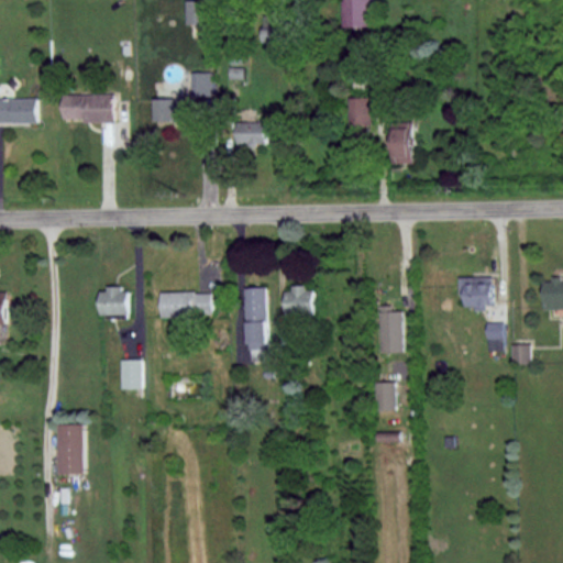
[(186,0),(186,23),(203,23),(203,0),(186,0)]
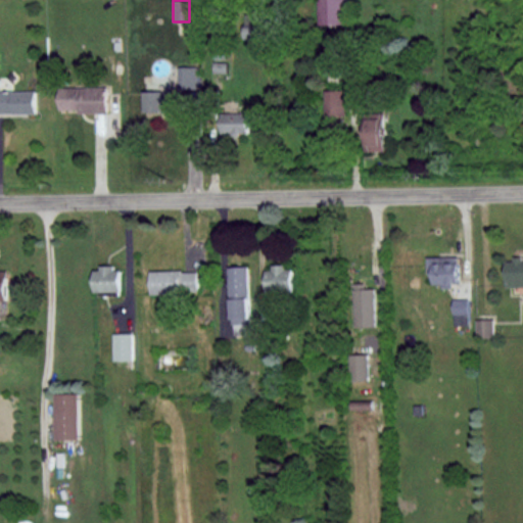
[(347,0),(319,0),(320,25),(348,24),(347,0)]
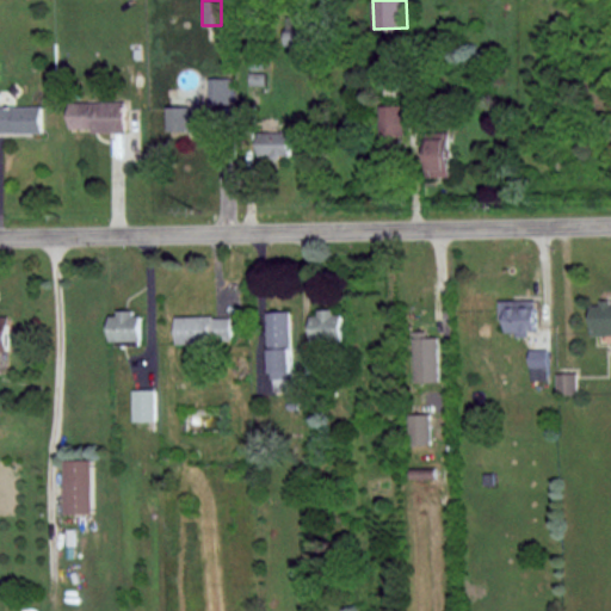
[(287,47),(308,47),(308,16),(285,17),(287,47)]
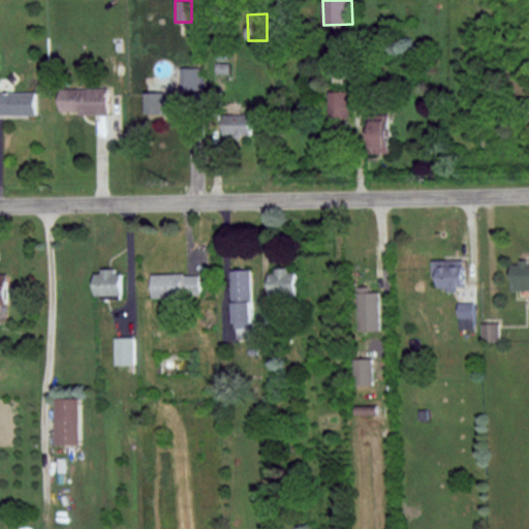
[(216,72),(228,73),(228,64),(216,64),(216,72)]
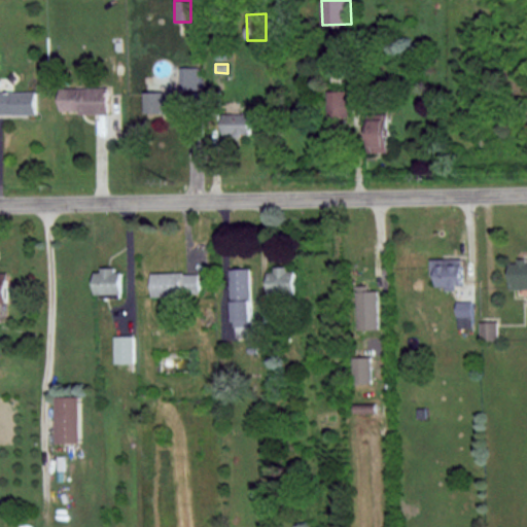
[(180,67),(180,89),(199,89),(199,66),(180,67)]
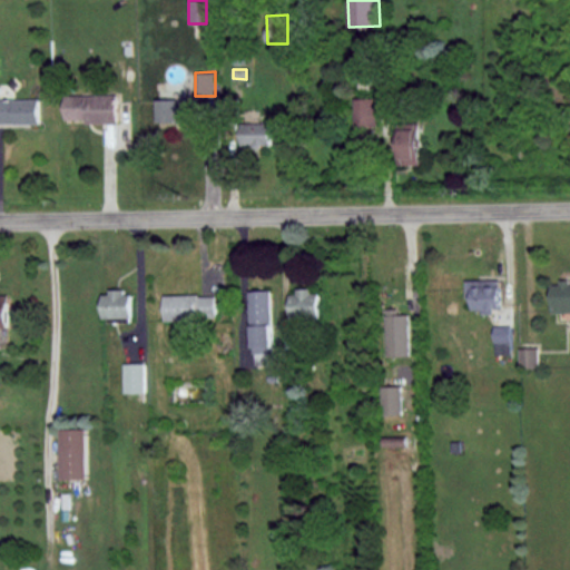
[(85,123),(118,123),(118,94),(64,95),(65,119),(85,119),(85,123)]
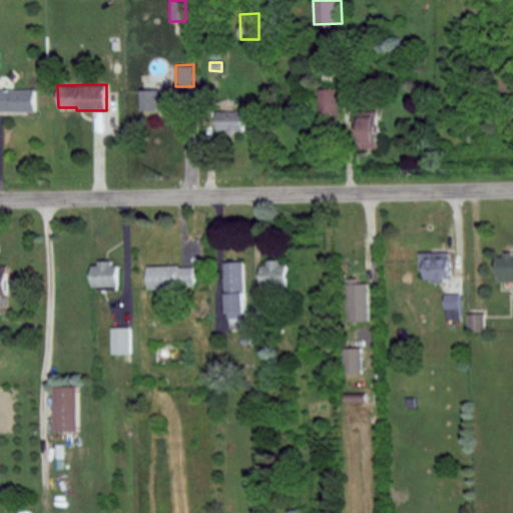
[(318,88),(319,113),(339,113),(339,87),(318,88)]
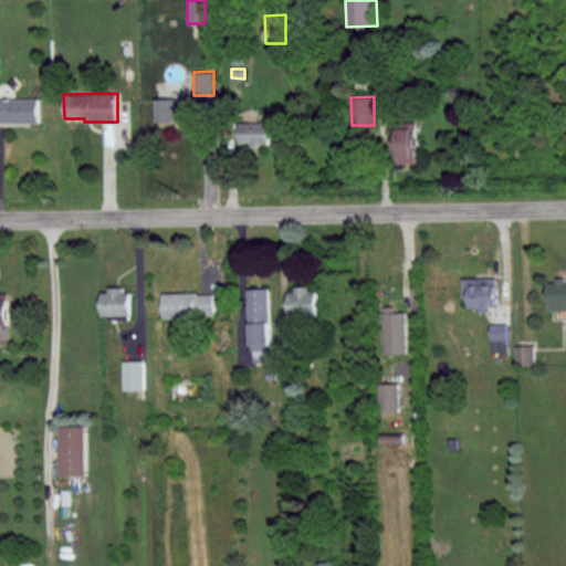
[(40,97),(0,97),(0,122),(41,122),(40,97)]
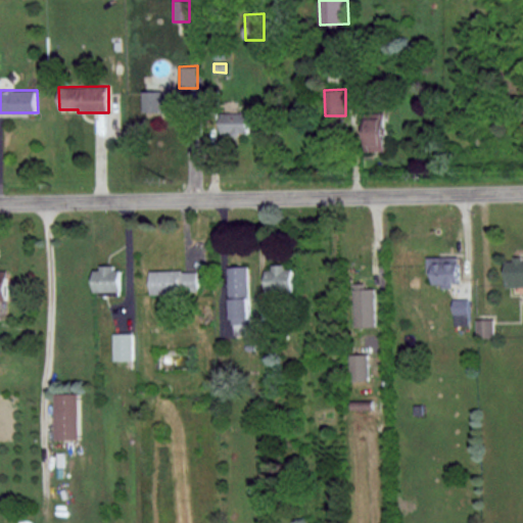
[(144,91),(145,111),(179,111),(178,90),(144,91)]
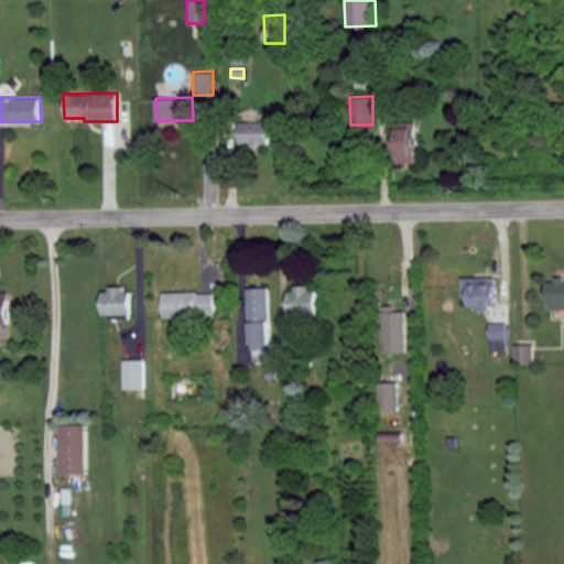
[(268,144),(268,121),(239,120),(239,143),(268,144)]
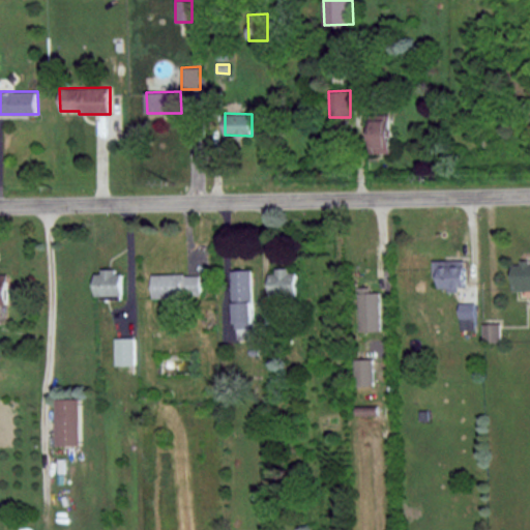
[(390,152),(391,120),(372,119),(371,152),(390,152)]
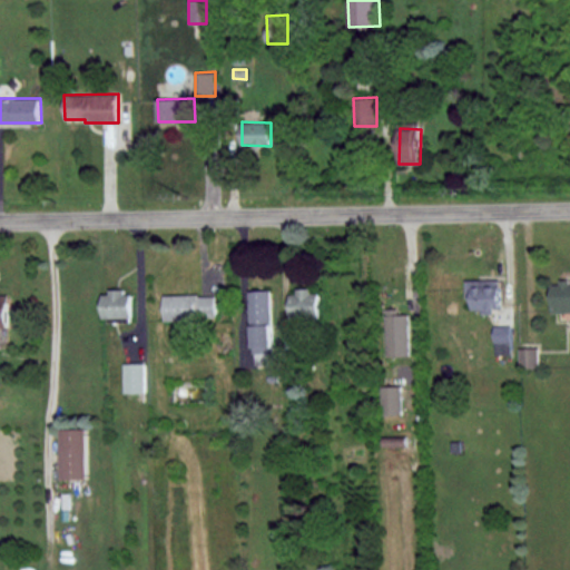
[(503,308),(503,279),(469,279),(469,291),(472,291),(472,312),(494,311),(494,308),(503,308)]
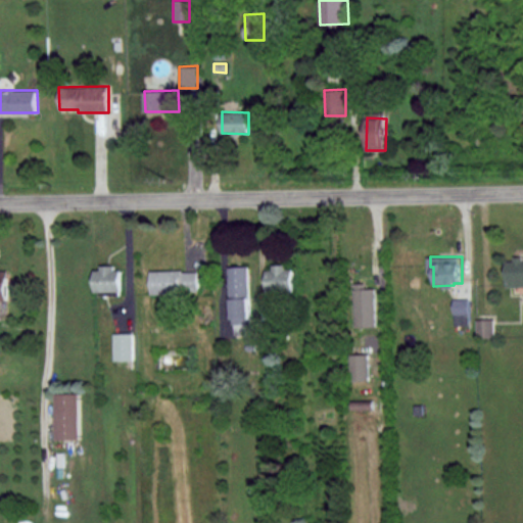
[(522,258),(507,259),(507,287),(522,286),(522,258)]
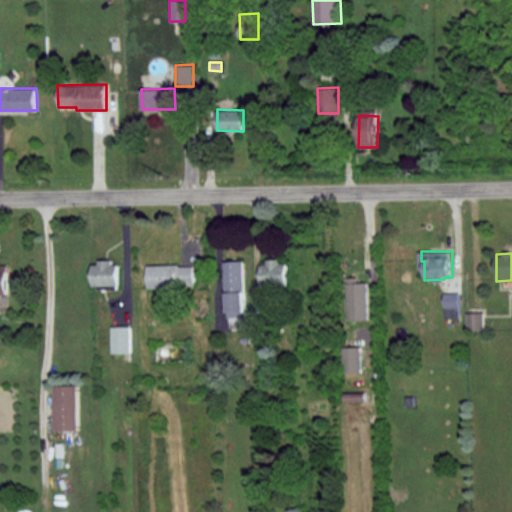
[(228,327),(244,326),(243,317),(247,317),(245,260),(226,261),(228,327)]
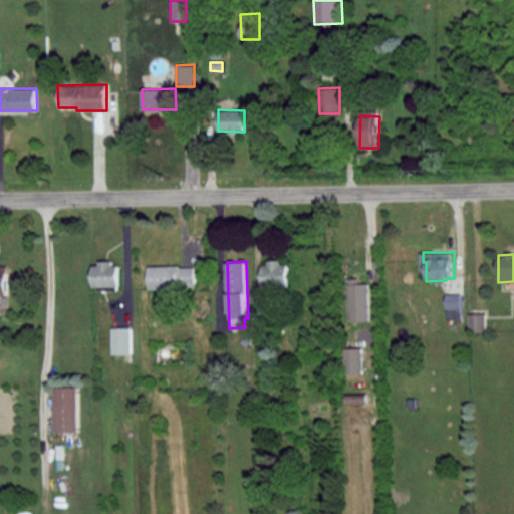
[(263,262),(264,286),(290,286),(289,262),(263,262)]
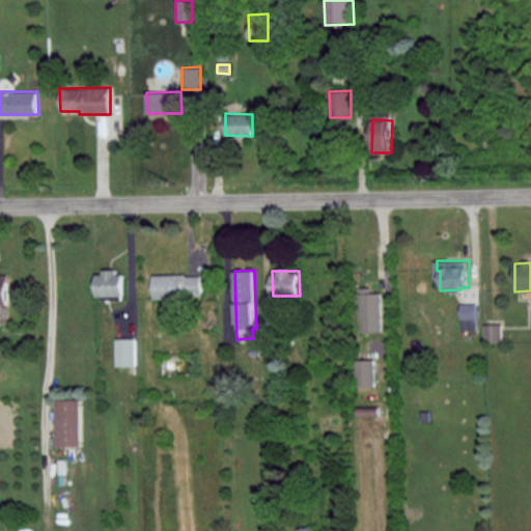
[(96,296),(123,296),(123,272),(96,272),(96,296)]
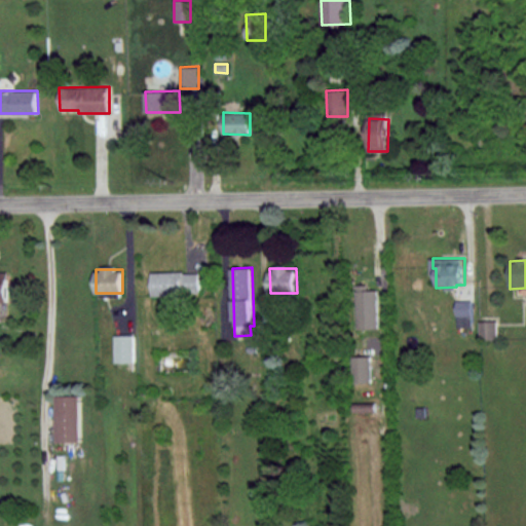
[(0,301),(10,301),(10,271),(0,271),(0,301)]
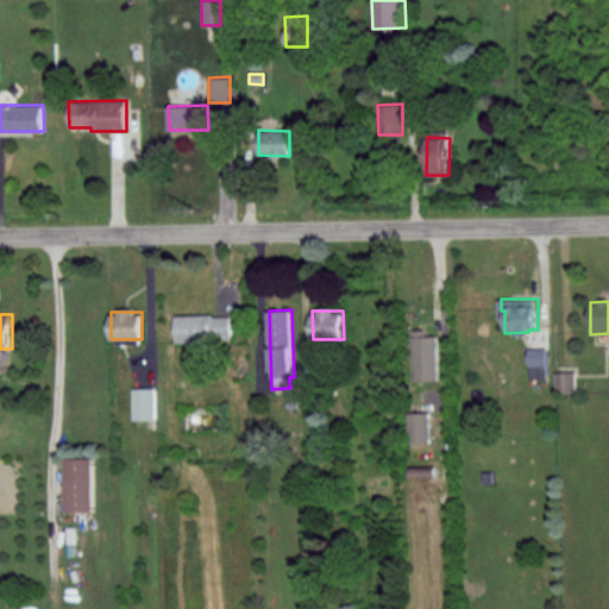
[(232,314),(176,315),(176,341),(232,340),(232,314)]
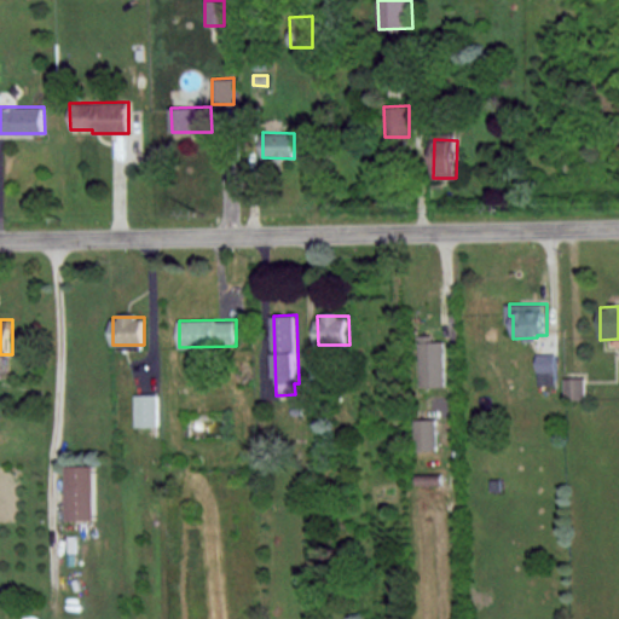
[(445,341),(434,341),(434,335),(420,335),(422,387),(447,386),(445,341)]
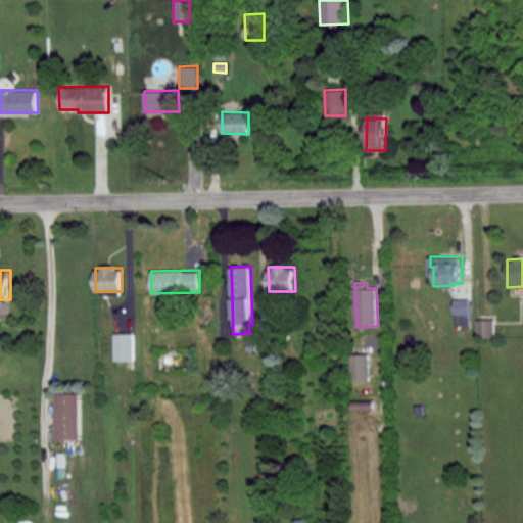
[(456,325),(472,325),(471,298),(455,298),(456,325)]
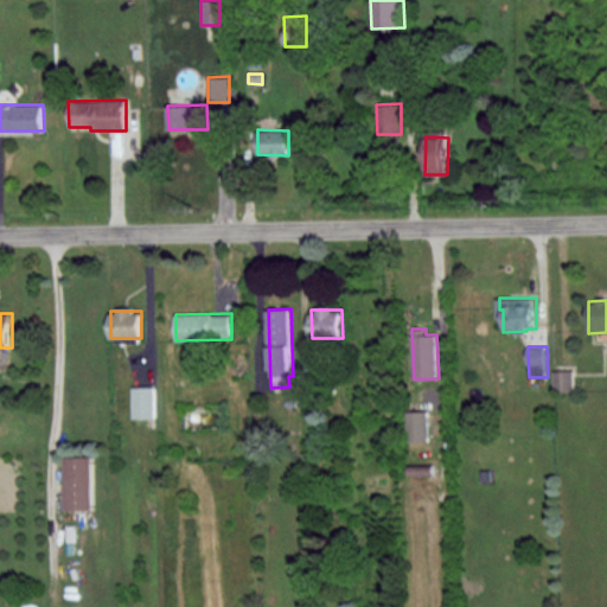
[(575,370),(555,370),(555,391),(575,391),(575,370)]
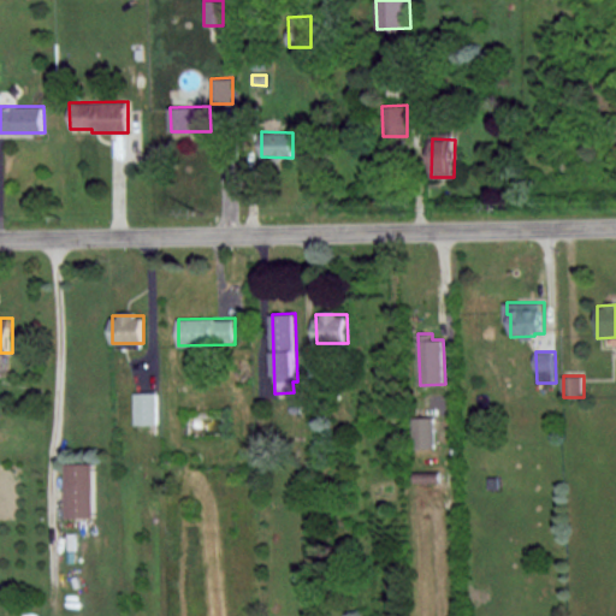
[(135,392),(136,424),(158,424),(158,392),(135,392)]
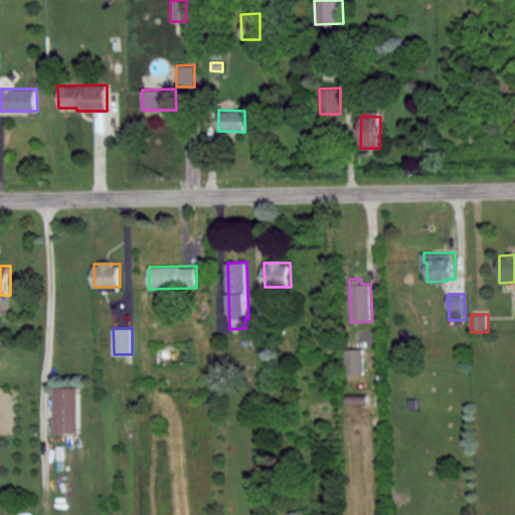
[(364,348),(346,349),(346,375),(364,374),(364,348)]
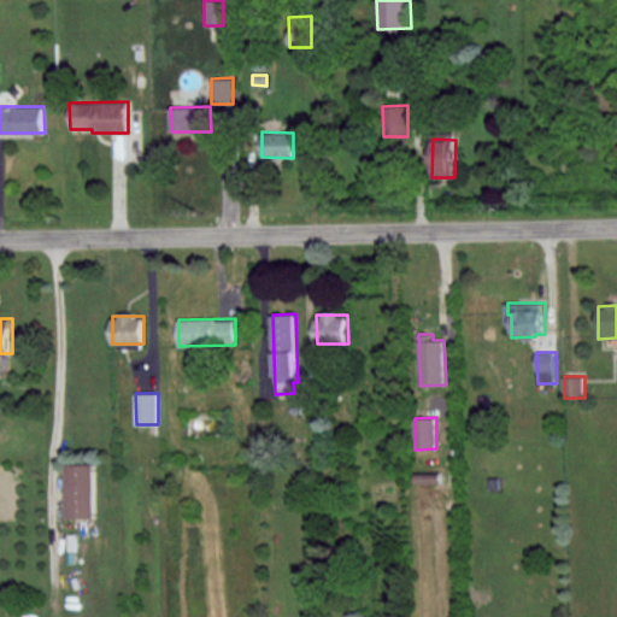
[(95,518),(95,463),(66,464),(68,518),(95,518)]
